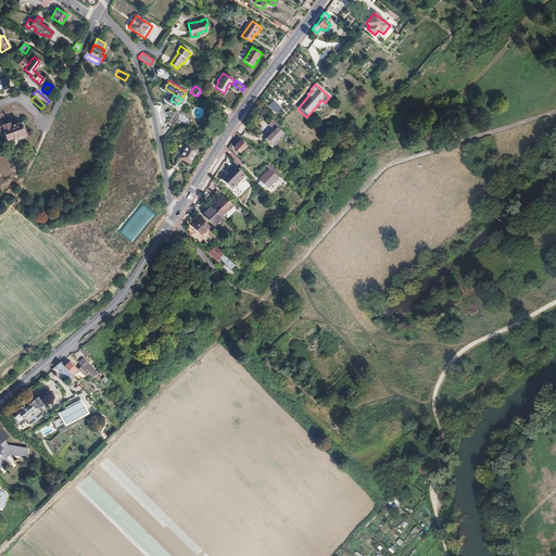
[(273,100),(267,106),(277,114),(281,108),(273,100)]
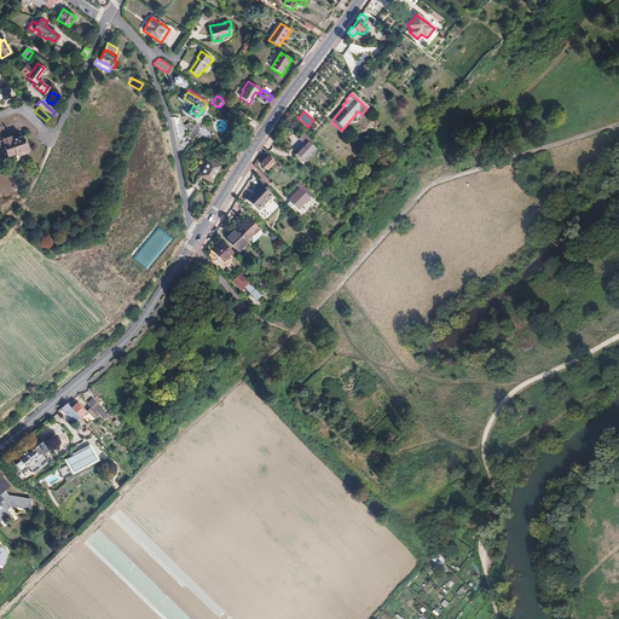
[(187,133),(194,137),(198,128),(192,125),(187,133)]
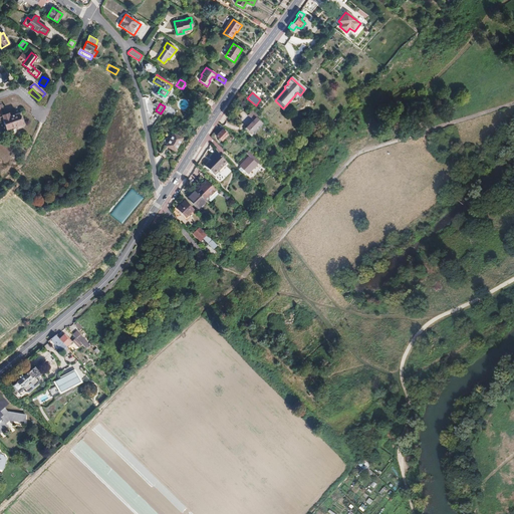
[(7,133),(16,130),(22,126),(18,116),(10,119),(9,116),(3,118),(0,111),(2,110),(0,105),(0,122),(3,122),(7,133)]
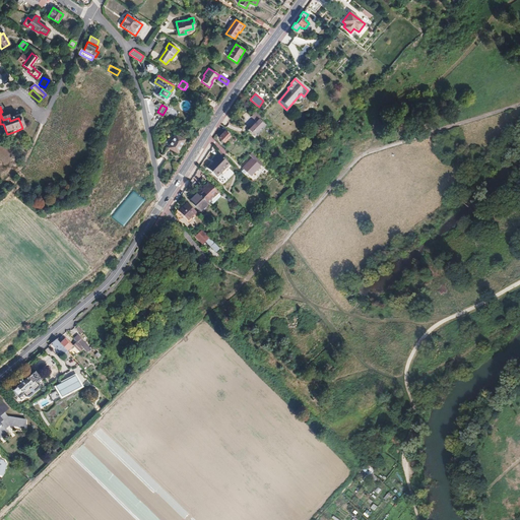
[(18,118),(22,128),(16,131),(17,134),(26,130),(21,117),(18,118)]
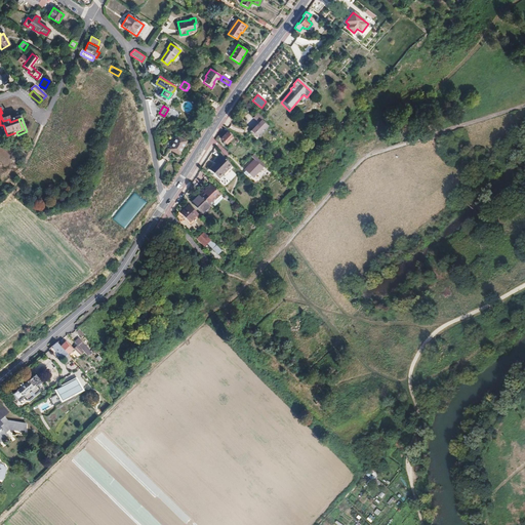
[(266,126),(259,120),(249,131),(256,136),(266,126)]
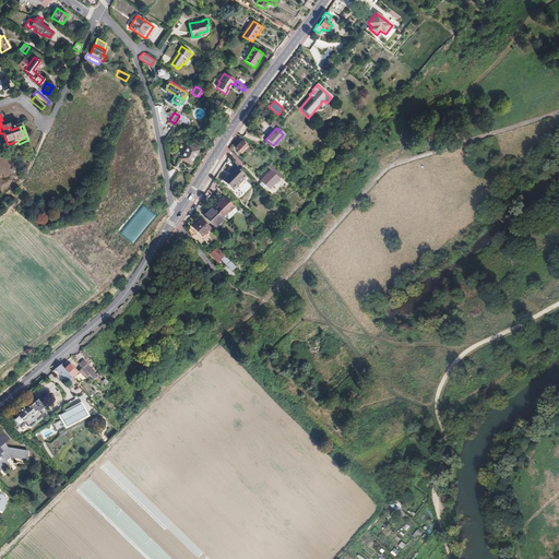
[(247,146),(241,141),(235,147),(241,153),(247,146)]
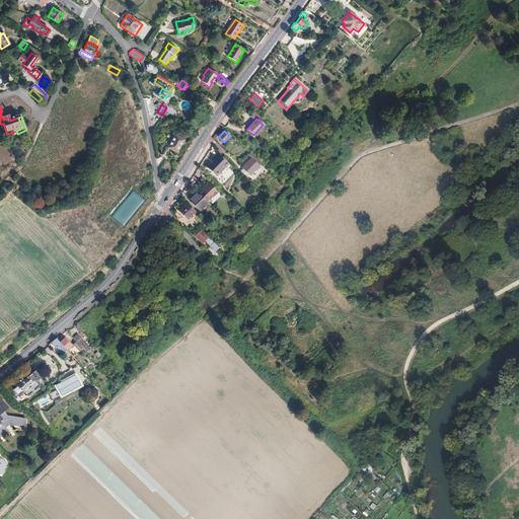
[(168,148),(177,154),(186,141),(176,136),(168,148)]
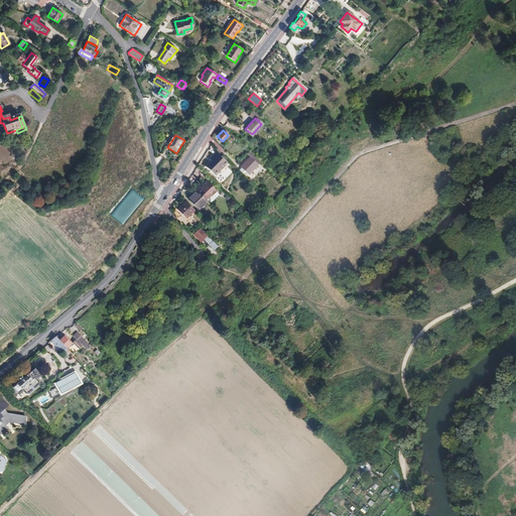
[(206,167),(215,175),(226,162),(216,152),(210,159),(212,161),(206,167)]
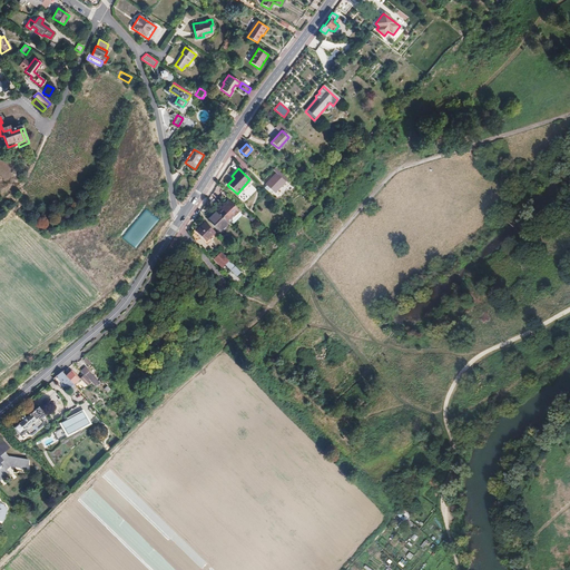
[(284,186),(290,180),(277,169),(275,172),(276,173),(278,175),(268,187),(269,188),(267,190),(271,194),(273,190),(277,194),(278,193),(284,186)]
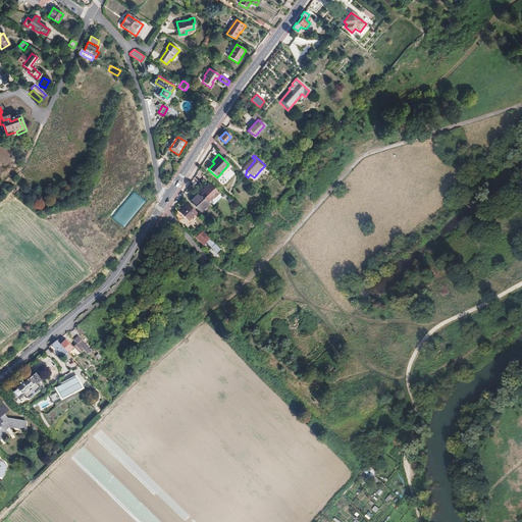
[(263,172),(260,170),(255,176),(258,179),(263,172)]
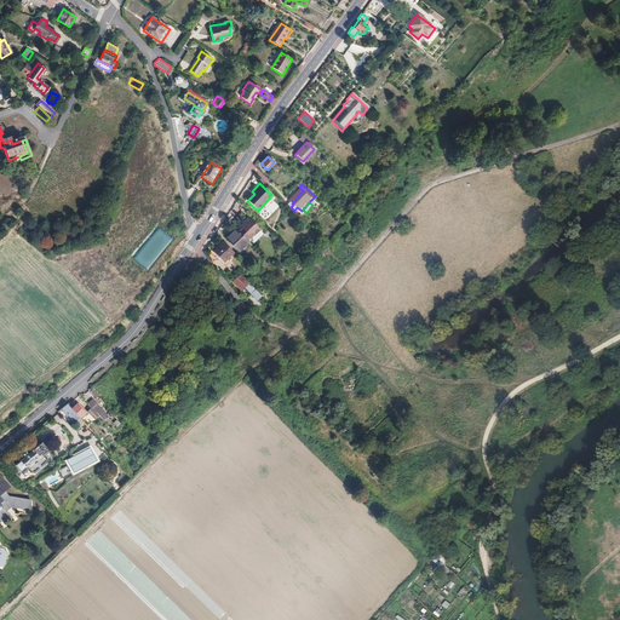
[(225,239),(237,251),(250,240),(252,242),(254,244),(264,234),(248,217),(225,239)]
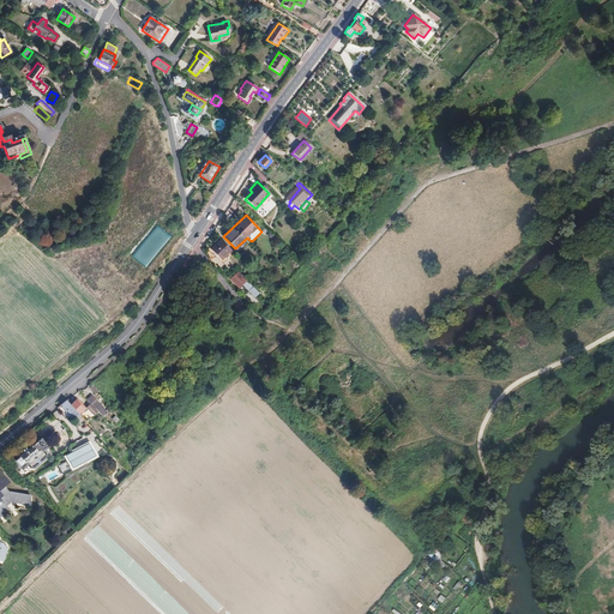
[(250,240),(247,238),(235,248),(238,251),(250,240)]
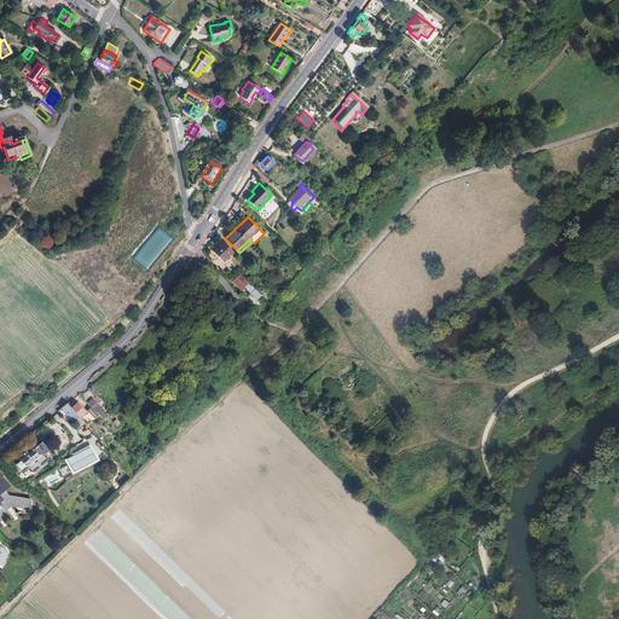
[(223,241),(213,250),(223,261),(233,252),(223,241)]
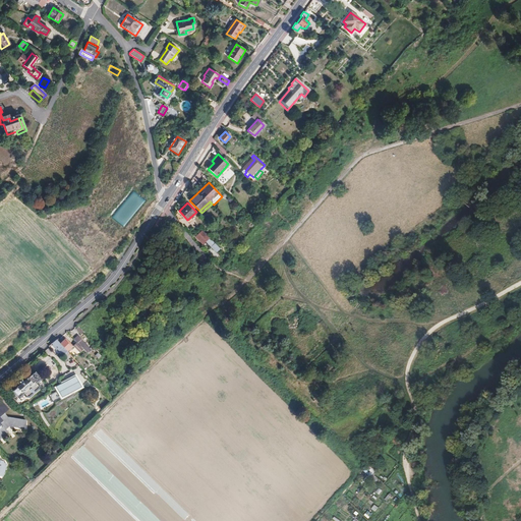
[(187,220),(179,211),(178,213),(188,223),(198,214),(196,212),(187,220)]
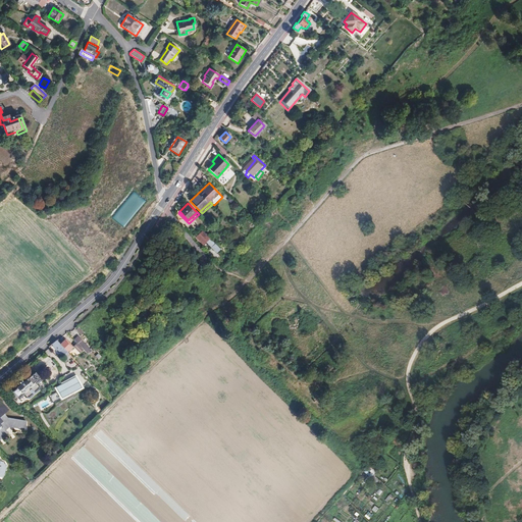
[(194,236),(202,245),(206,241),(209,238),(200,228),(194,236)]
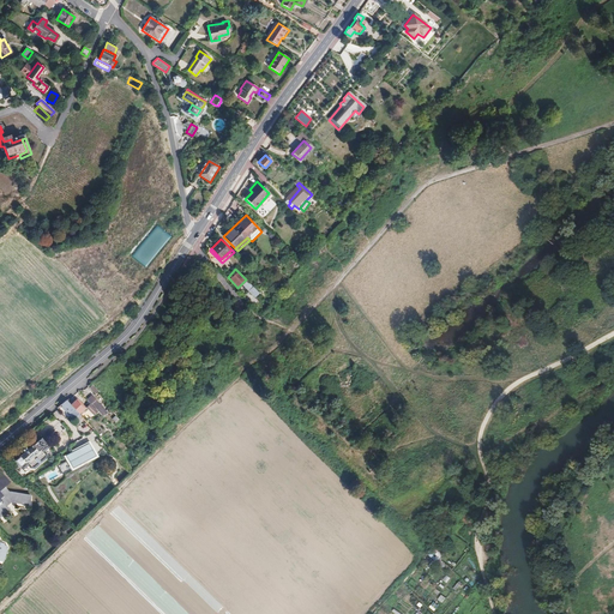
[(242,283),(247,290),(252,287),(246,280),(242,283)]
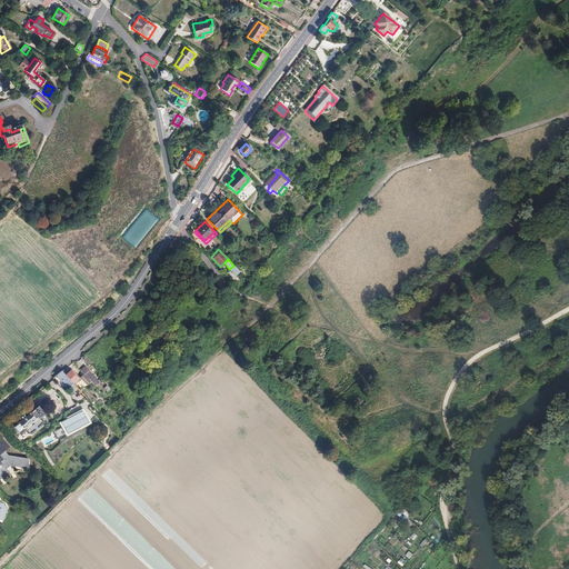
[(239,272),(233,266),(229,269),(235,276),(239,272)]
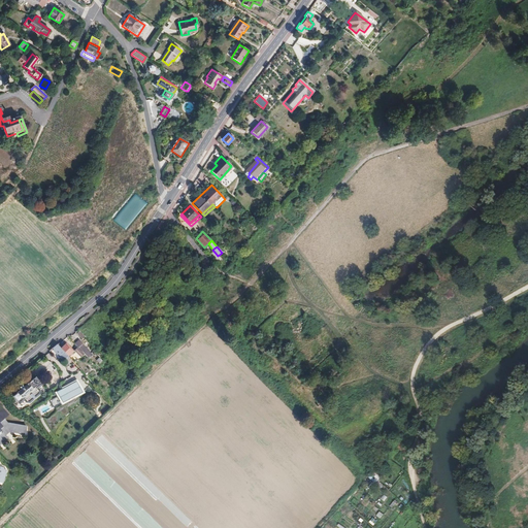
[(77,349),(78,348),(89,358),(92,355),(81,344),(78,340),(74,344),(75,347),(77,349)]
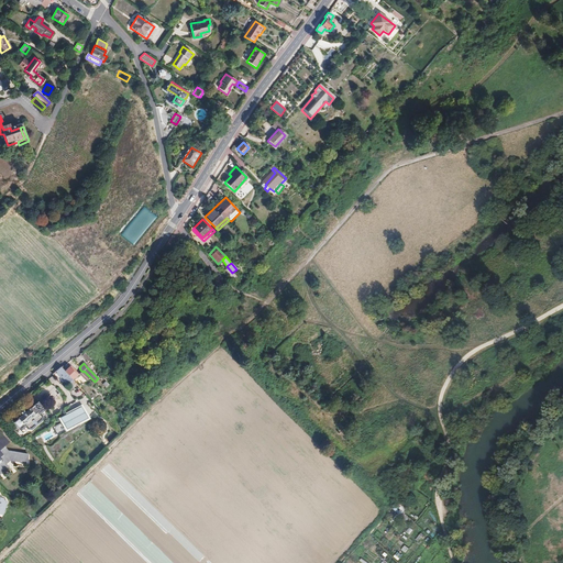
[(62,368),(61,366),(55,371),(54,372),(56,375),(62,382),(64,379),(66,383),(72,378),(64,371),(62,368)]
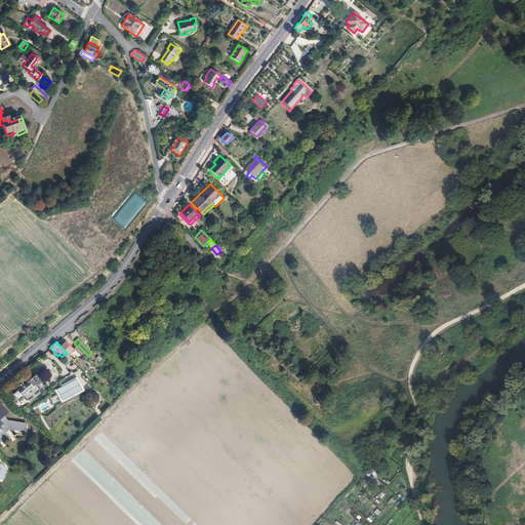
[(59,346),(67,353),(71,349),(65,341),(59,346)]
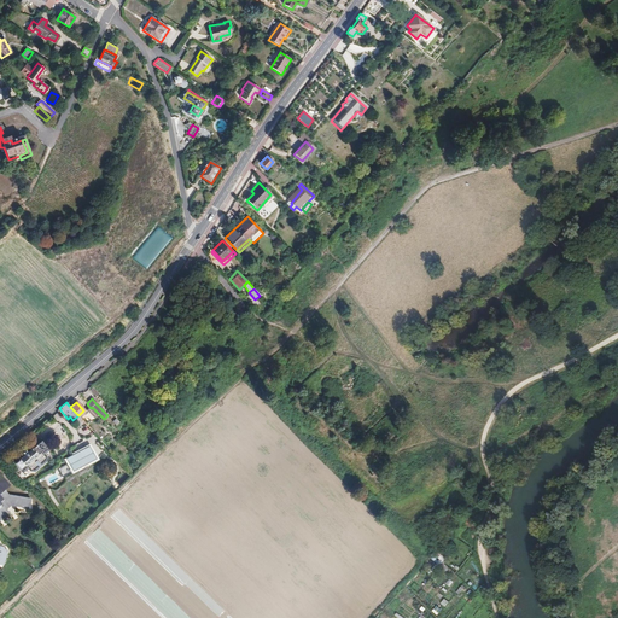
[(85,409),(91,417),(95,413),(91,408),(88,406),(85,409)]
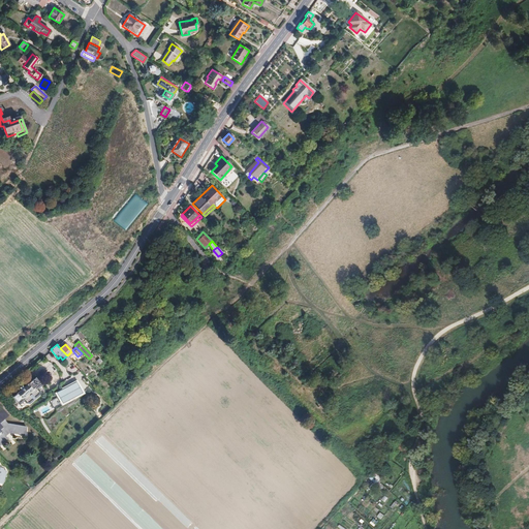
[(50,366),(40,373),(48,381),(57,373),(50,366)]
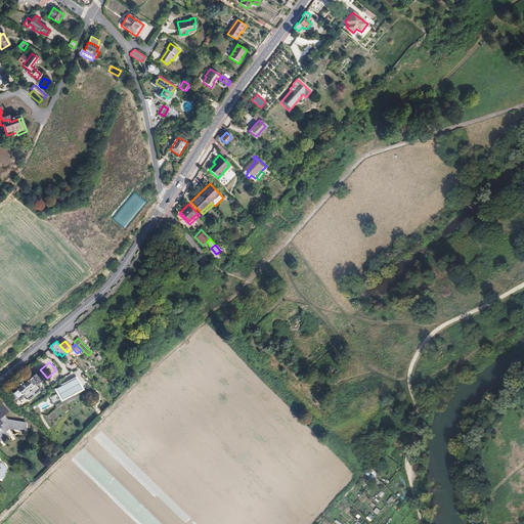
[(17,384),(19,386),(12,393),(16,398),(39,379),(34,374),(24,383),(22,381),(17,384)]
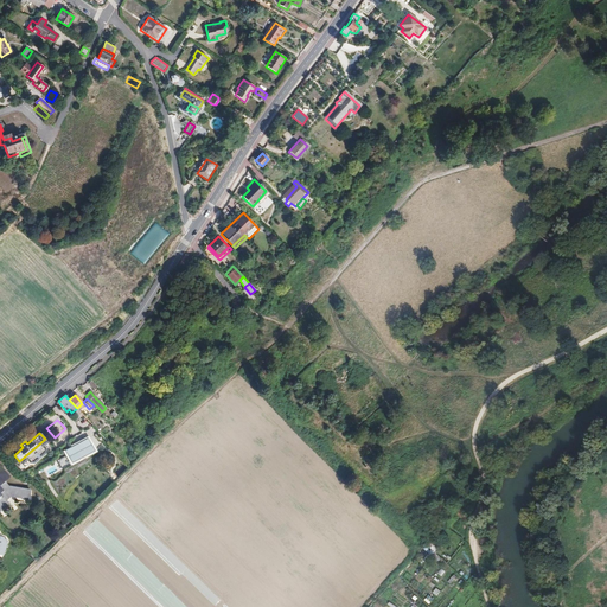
[(88,436),(62,452),(70,466),(95,452),(88,436)]
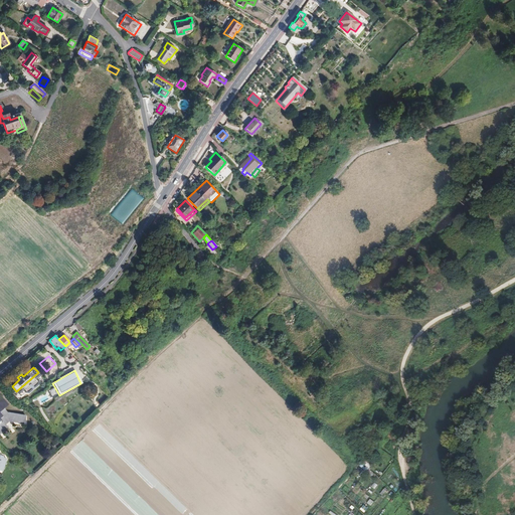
[(38,372),(16,391),(20,395),(25,391),(28,392),(38,384),(38,380),(42,376),(38,372)]
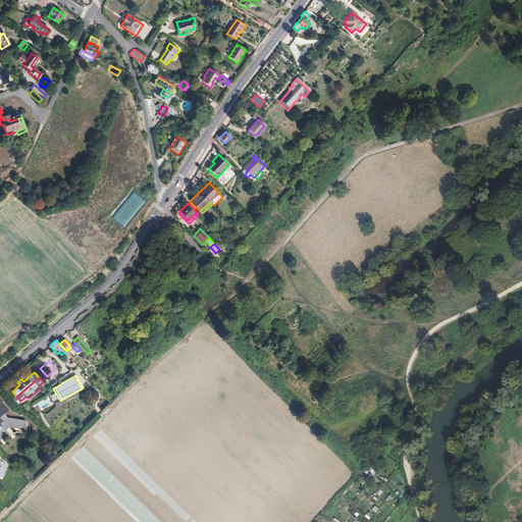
[(38,403),(40,409),(48,407),(46,400),(38,403)]
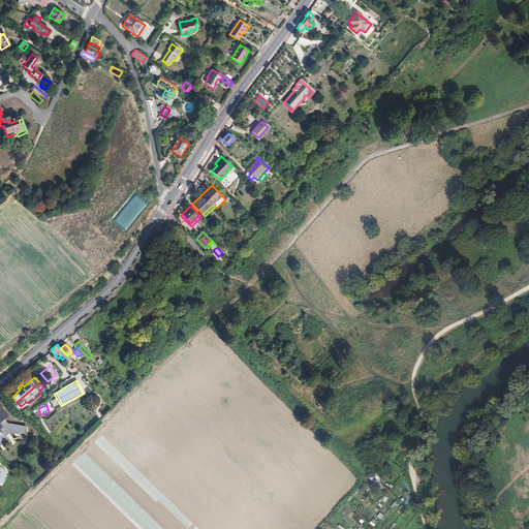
[(8,417),(2,411),(0,412),(0,444),(6,440),(4,437),(9,433),(23,437),(25,429),(6,424),(4,421),(8,417)]
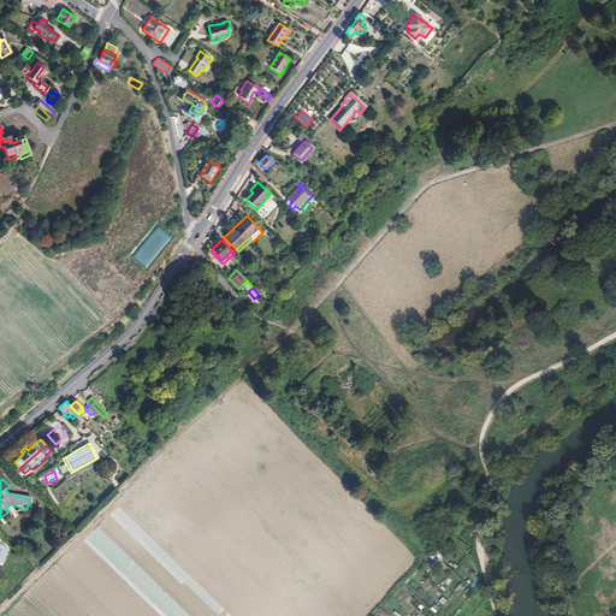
[(440,554),(433,560),(438,564),(444,558),(440,554)]
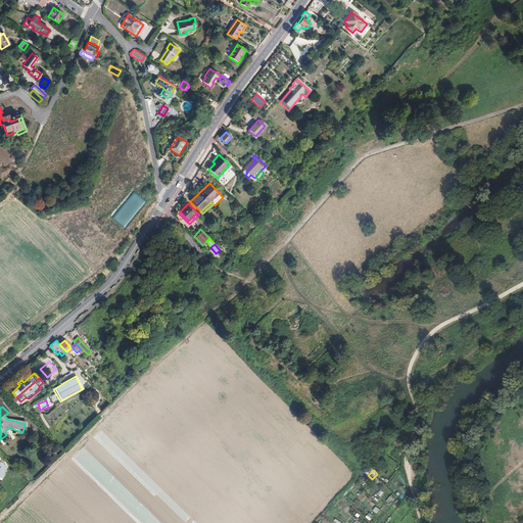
[(370,521),(374,516),(370,513),(366,518),(370,521)]
